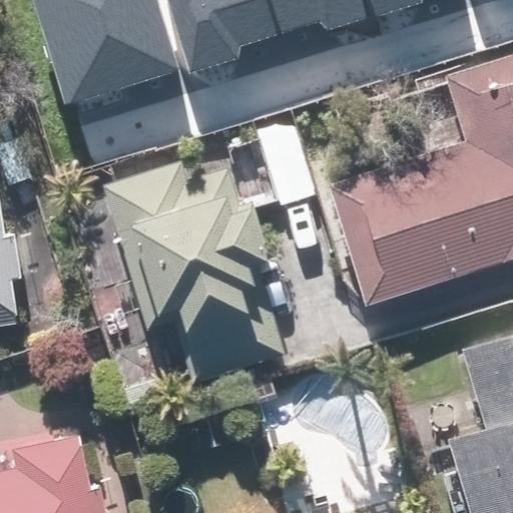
[(32,0),(62,105),(176,72),(155,0),(32,0)]
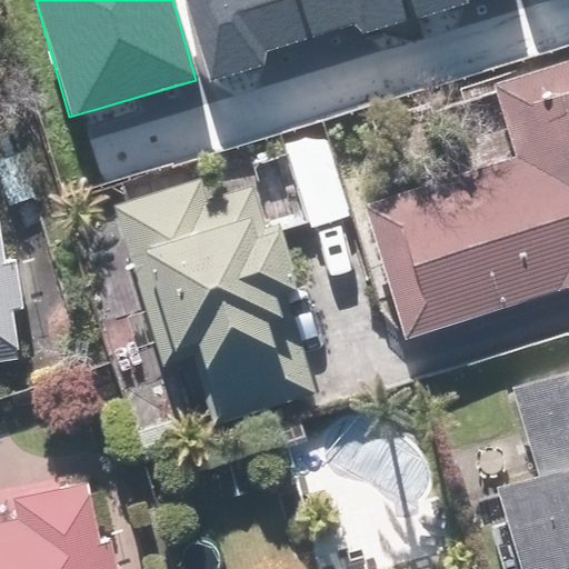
[(190,0),(215,79),(268,63),(263,51),(357,23),(361,36),(413,20),(407,0),(190,0)]
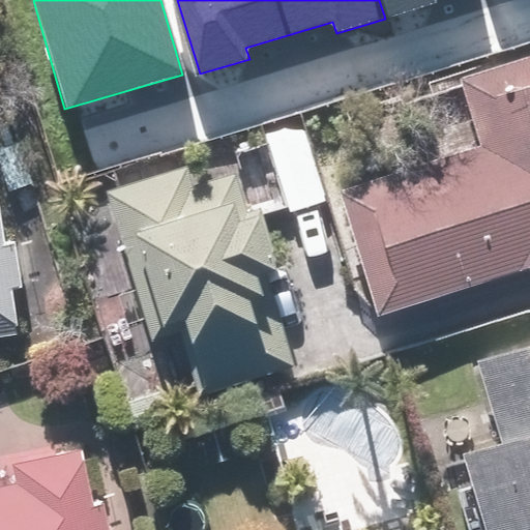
[(383,0),(389,17),(438,2),(437,0),(383,0)]
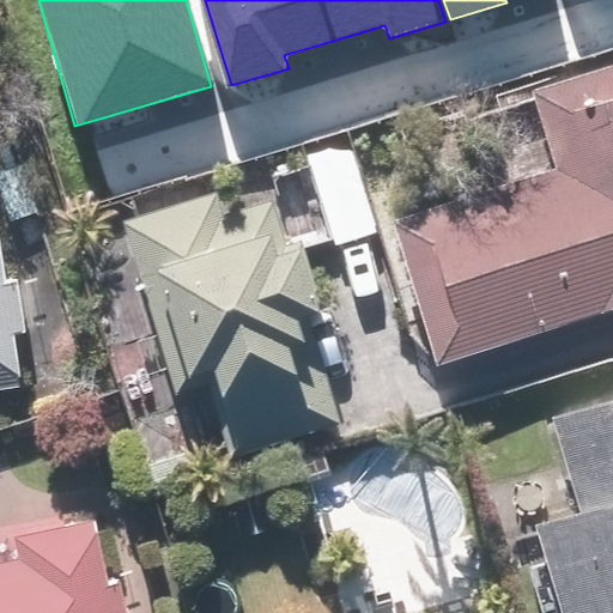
[(386,218),(428,358),(612,303),(612,62),(532,87),(556,168),(386,218)]
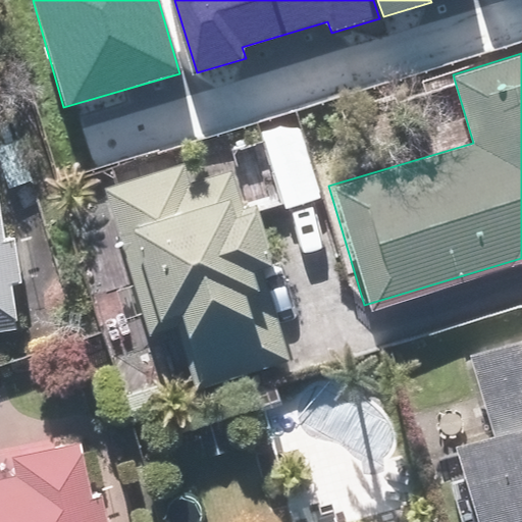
[(180,164),(103,187),(145,330),(173,322),(192,386),(289,358),(232,169),(187,183),(180,164)]
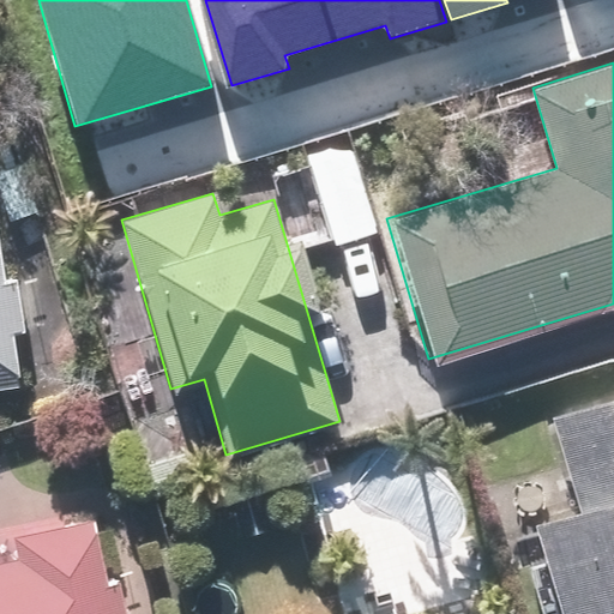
[(0,386),(20,384),(0,251),(0,386)]
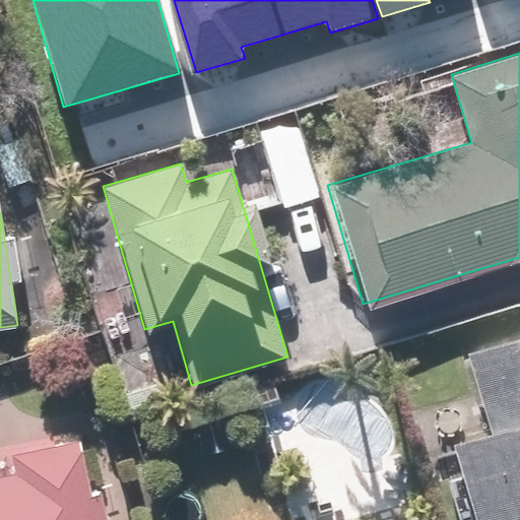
[(519,519),(519,334),(461,352),(484,432),(450,442),(473,519),(519,519)]
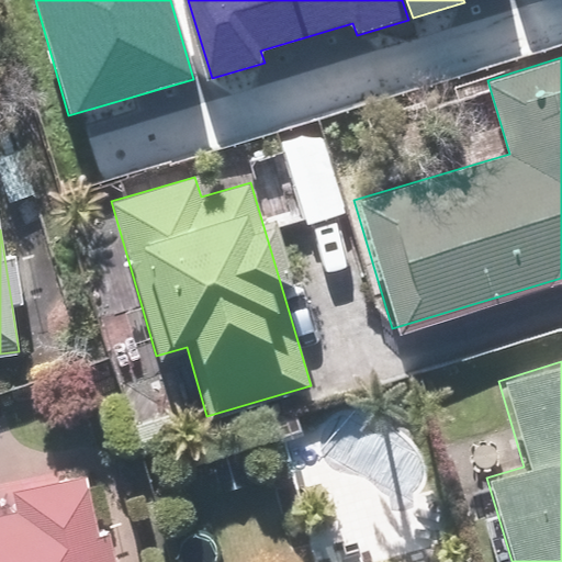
[(96,529),(85,473),(11,489),(15,509),(0,513),(0,561),(115,561),(109,527),(96,529)]
